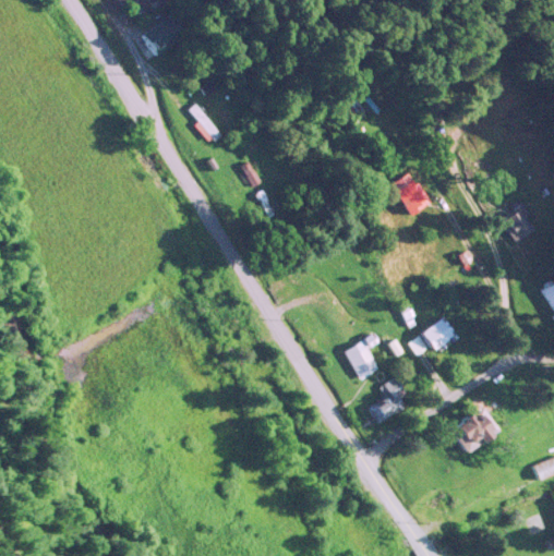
[(187,36),(172,16),(146,35),(160,55),(187,36)]
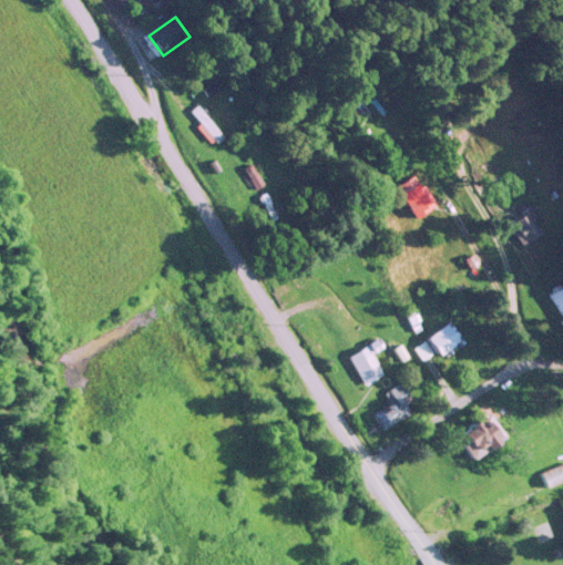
[(219,114),(211,98),(195,105),(213,143),(232,134),(227,125),(233,123),(226,111),(219,114)]
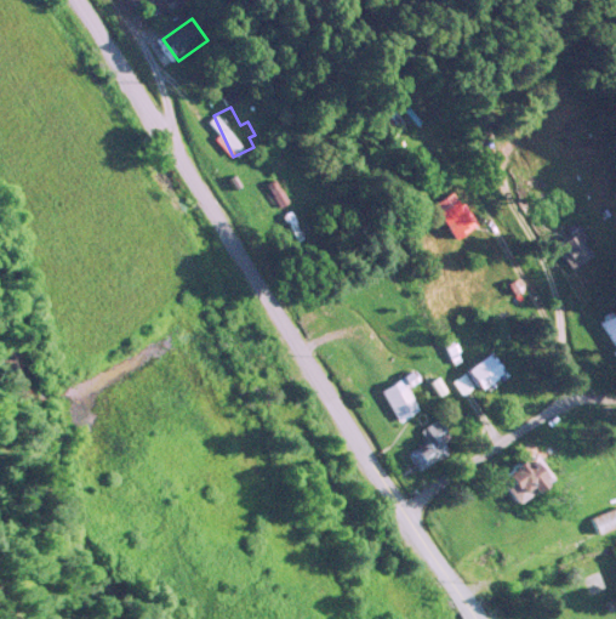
[(406,123),(392,108),(382,118),(397,132),(406,123)]
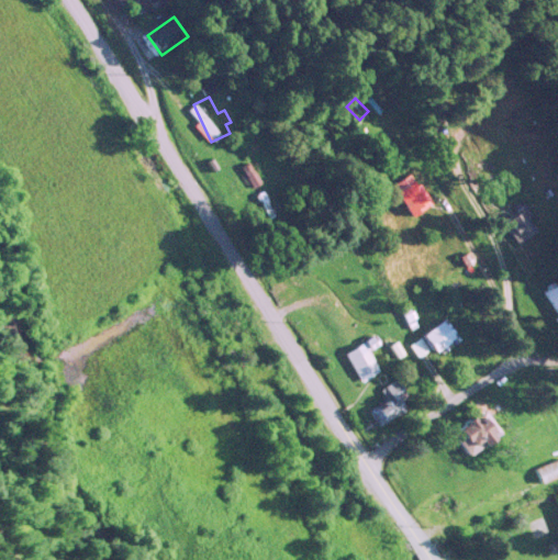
[(266,183),(254,161),(235,171),(247,194),(266,183)]
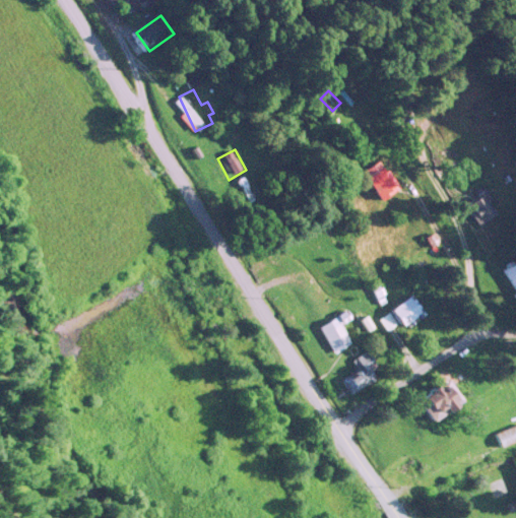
[(402,188),(383,158),(364,171),(383,200),(402,188)]
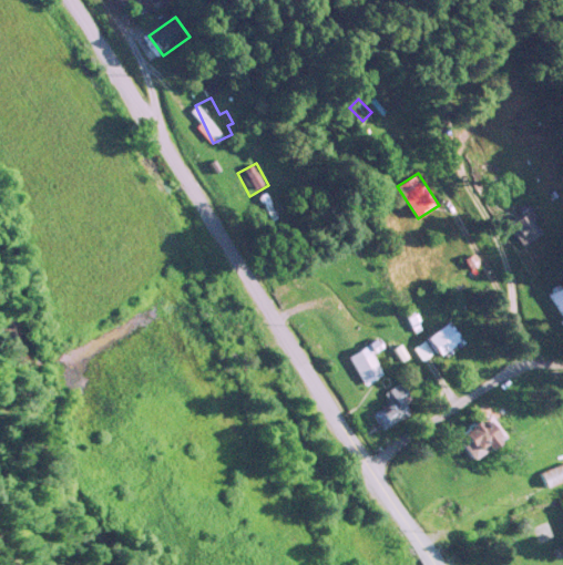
[(511,223),(523,243),(544,229),(531,209),(511,223)]
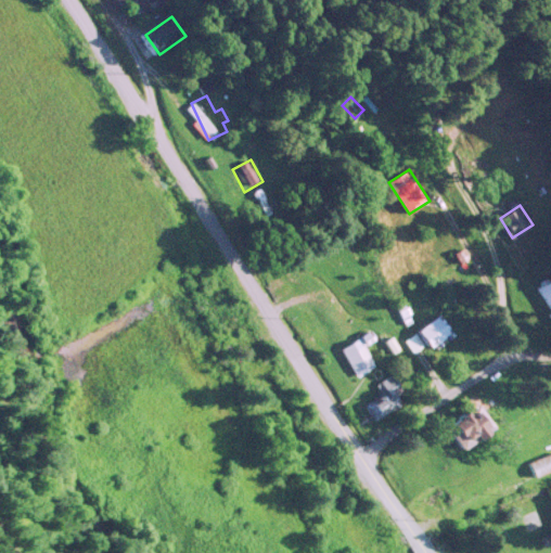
[(419,331),(434,351),(458,335),(443,314),(419,331)]
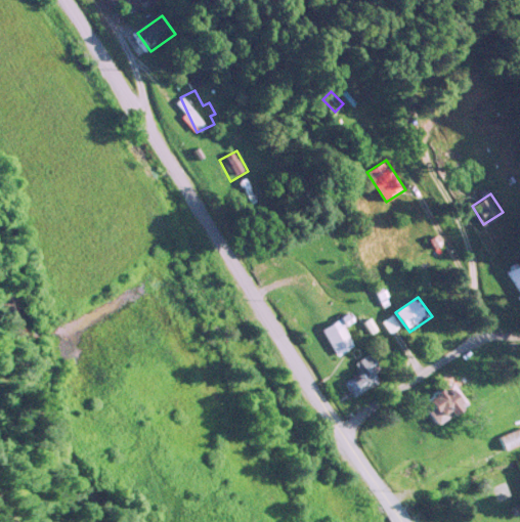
[(355,319),(351,312),(322,330),(339,356),(357,346),(346,325),(355,319)]
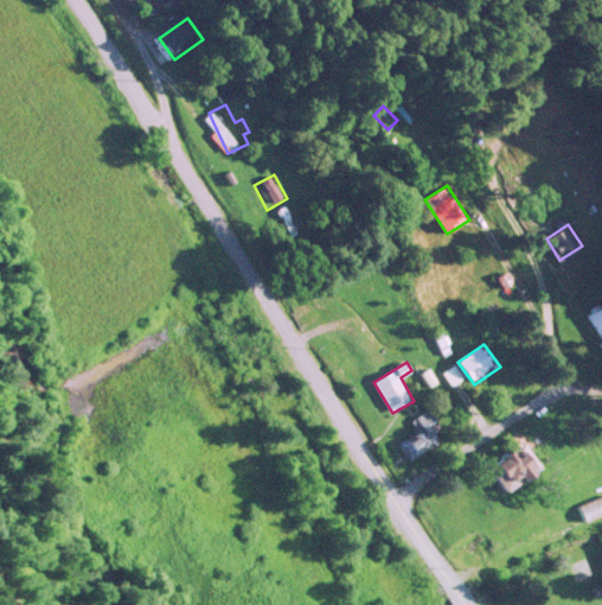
[(435,432),(443,427),(433,409),(414,420),(420,432),(403,443),(412,459),(441,443),(435,432)]
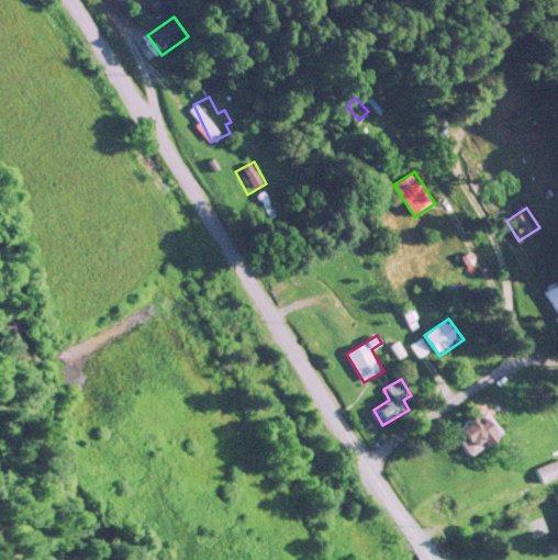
[(469,455),(495,436),(479,413),(453,432),(469,455)]
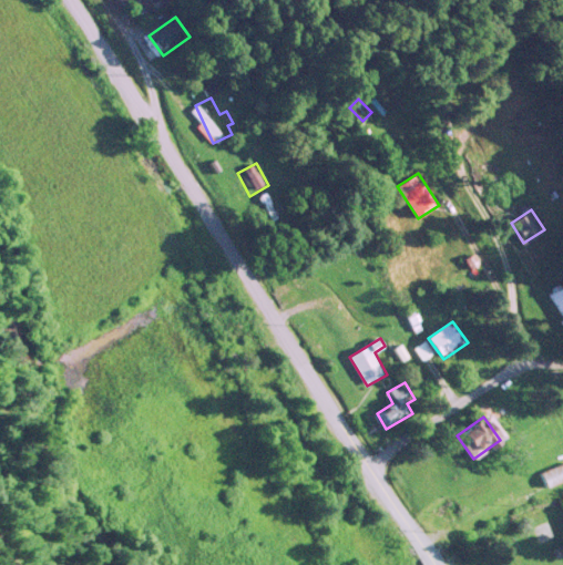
[(549,489),(562,481),(562,463),(542,474),(549,489)]
